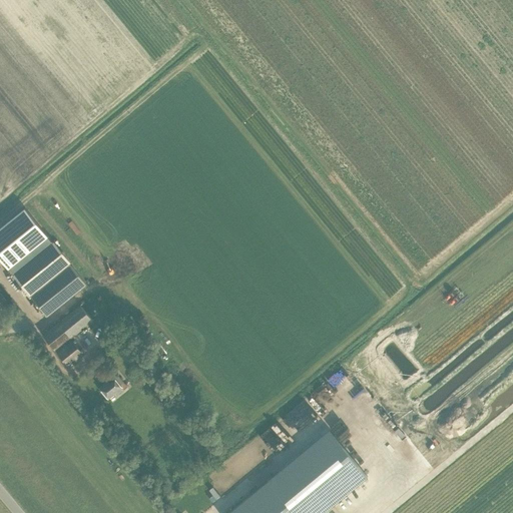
[(26,208),(0,228),(0,258),(13,275),(28,263),(53,242),(26,208)]
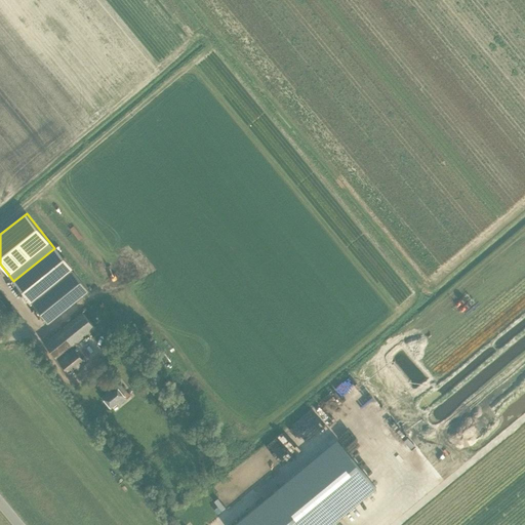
[(89,291),(73,271),(72,269),(73,268),(55,247),(54,248),(29,269),(13,281),(32,304),(48,323),(89,291)]
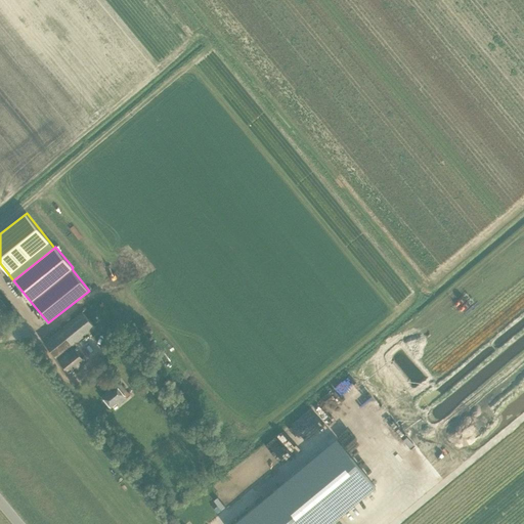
[(95,326),(83,311),(81,311),(44,342),(69,373),(85,360),(73,346),(96,328),(95,326)]
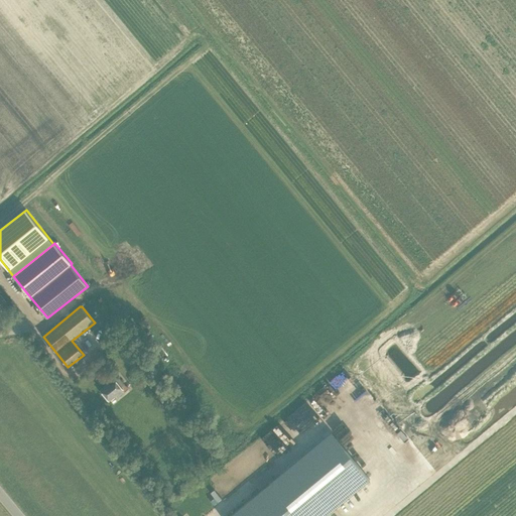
[(109,336),(100,343),(104,349),(114,342),(109,336)]
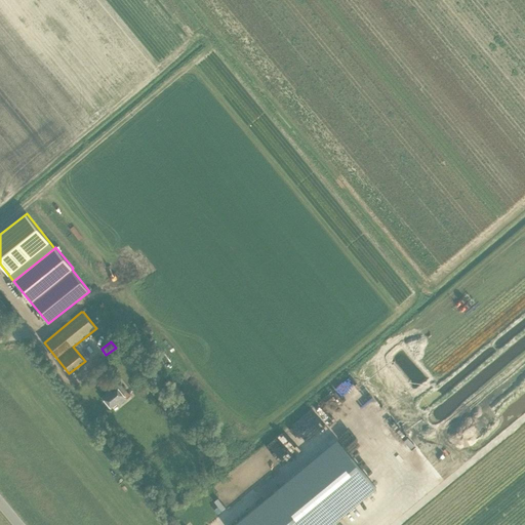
[(198,494),(224,524),(234,524),(337,440),(334,437),(364,412),(336,379),(198,494)]
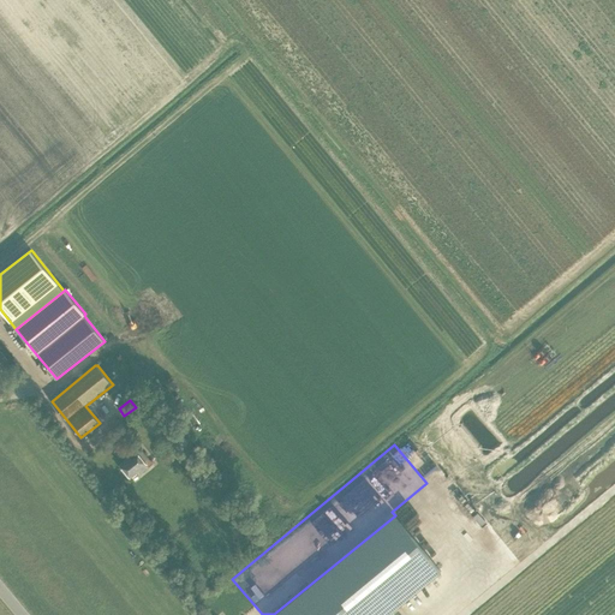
[(138,452),(137,451),(119,465),(121,467),(120,467),(124,473),(125,472),(131,478),(139,472),(142,475),(149,467),(149,466),(153,464),(141,448),(138,452)]
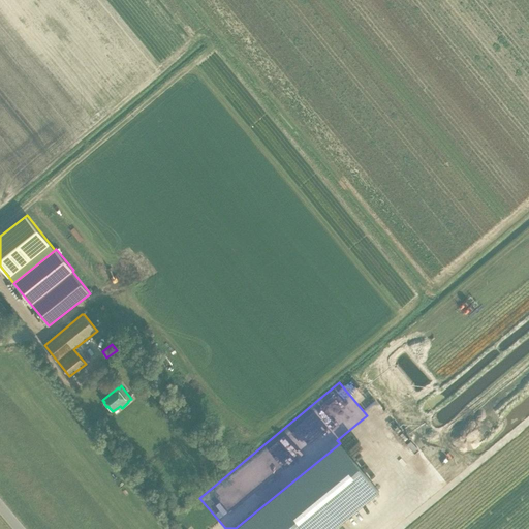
[(340,443),(236,528),(333,528),(379,491),(340,443)]
